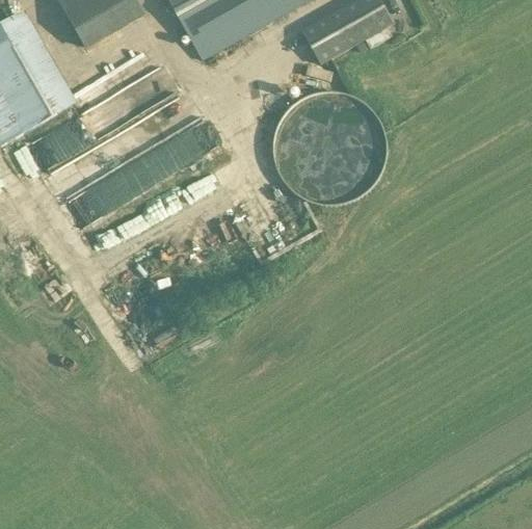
[(144,14),(137,0),(59,0),(85,48),(144,14)]
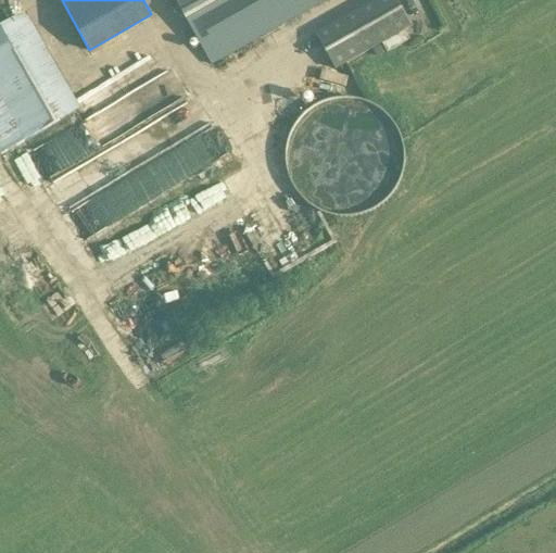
[(176,0),(212,64),(324,0),(176,0)]
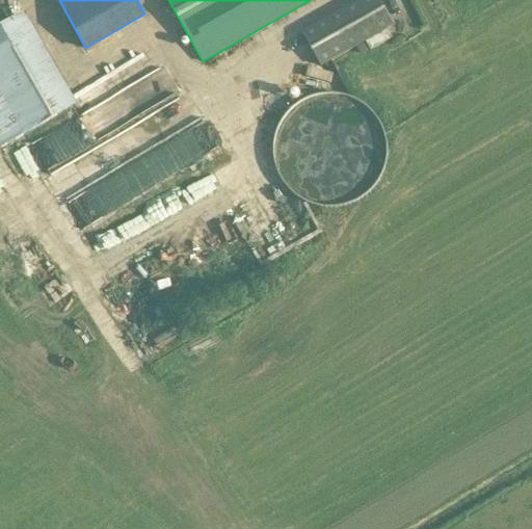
[(393,24),(380,0),(355,0),(301,31),(321,65),(393,24)]
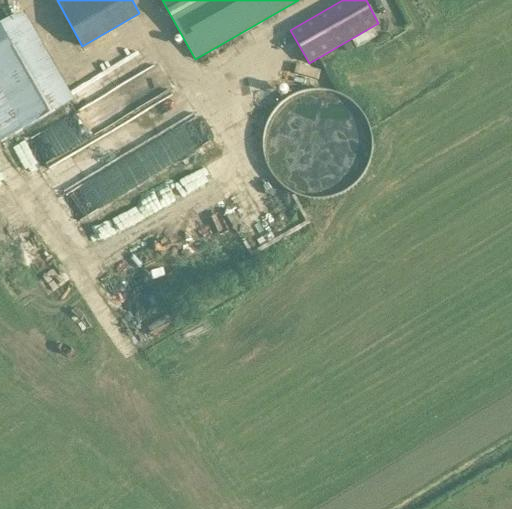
[(69,102),(18,14),(0,24),(0,88),(23,128),(69,102)]
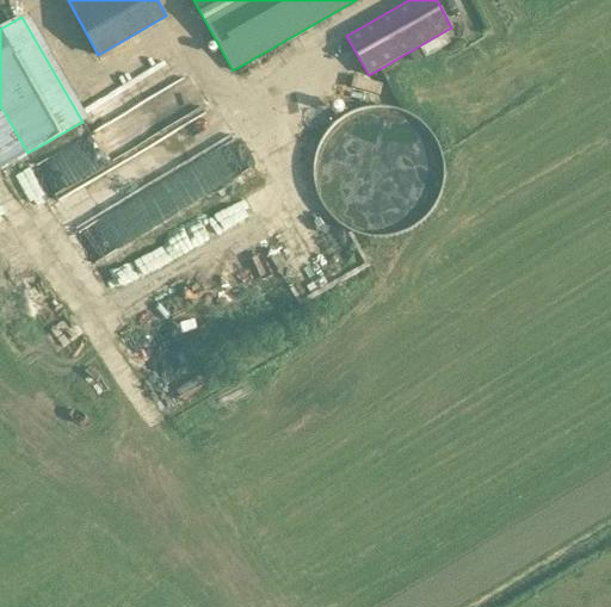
[(408,110),(394,105),(380,104),(364,105),(351,110),(338,118),(327,129),(320,141),(315,155),(313,169),(315,185),(320,199),(327,211),(338,222),(351,229),(364,235),(380,236),(394,235),(408,229),(420,222),(431,211),(439,199),(444,185),(445,169),(444,155),(439,141),(431,129),(420,118),(408,110)]
